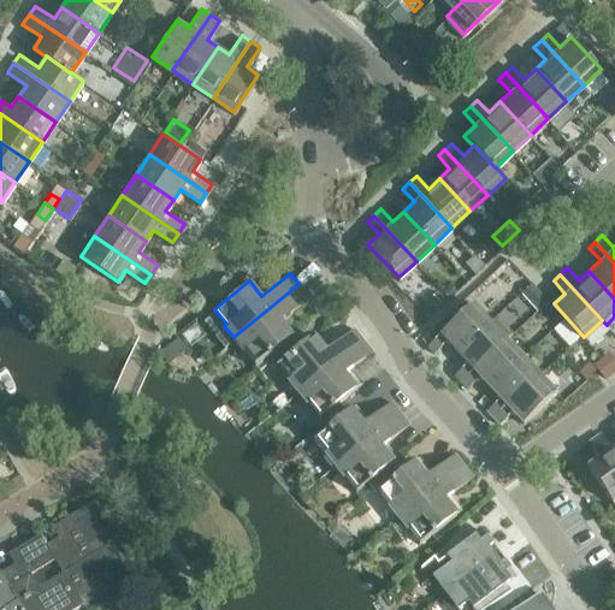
[(520,291),(536,307),(547,296),(531,280),(520,291)]
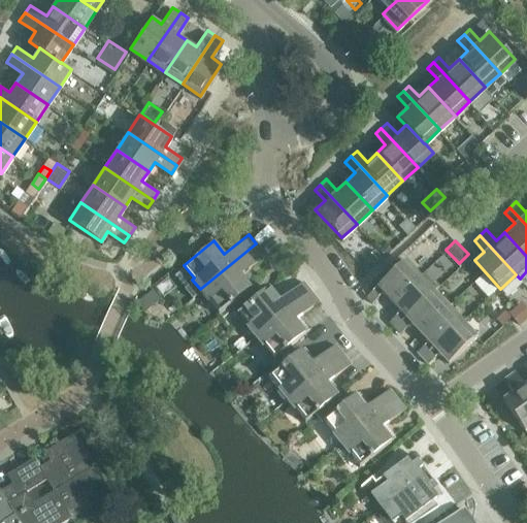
[(256,243),(200,289),(208,299),(209,297),(220,311),(250,286),(240,272),(264,254),(256,243)]
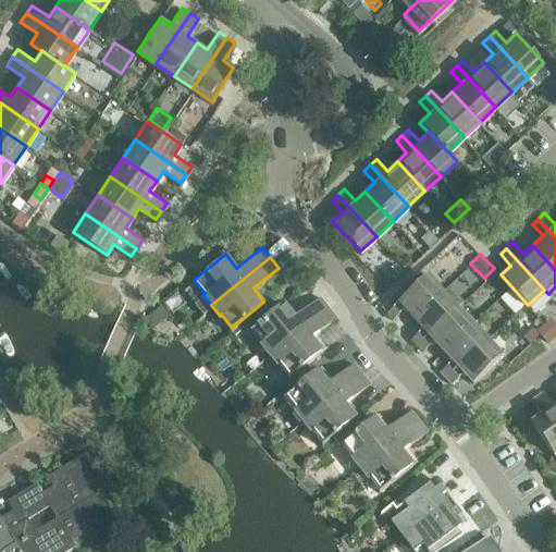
[(405,305),(415,315),(444,286),(429,270),(387,308),(394,316),(405,305)]
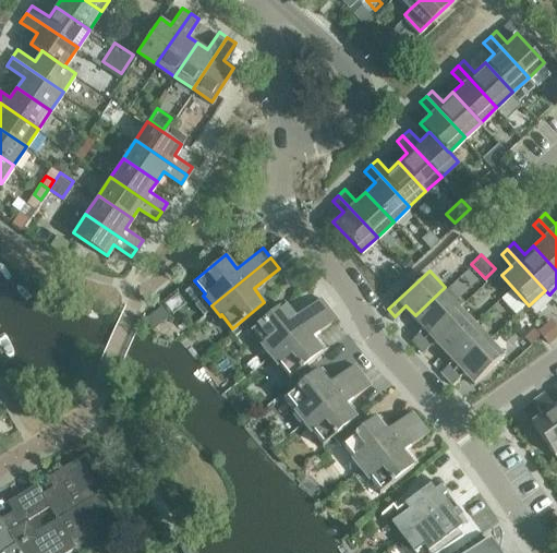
[(419,341),(460,303),(464,298),(450,283),(445,287),(415,315),(424,325),(413,336),(419,341)]
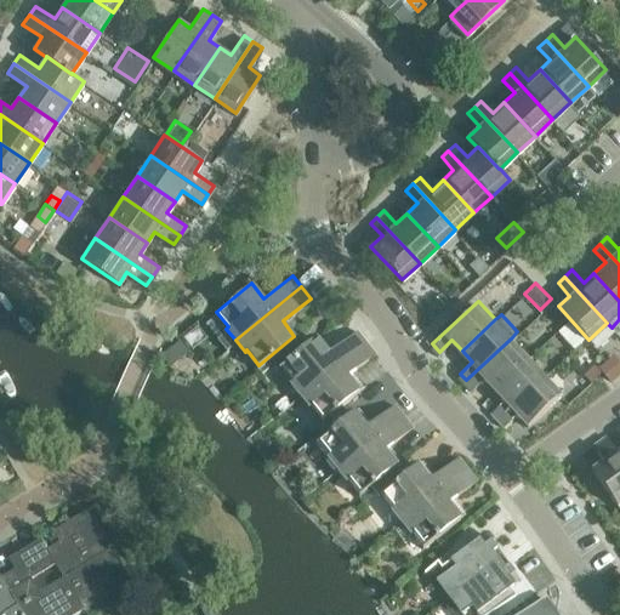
[(290,381),(300,393),(365,340),(357,329),(328,351),(316,336),(280,364),(293,379),(290,381)]
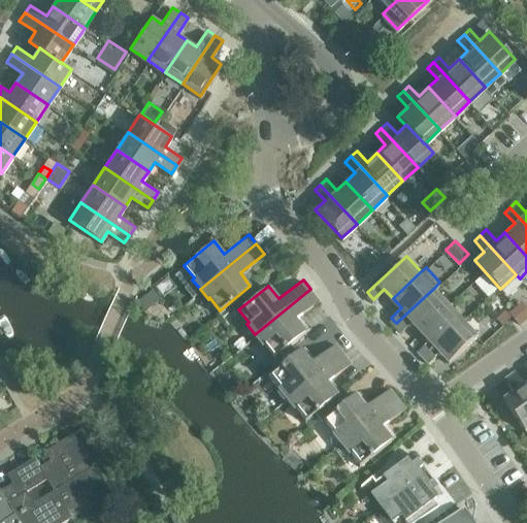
[(413,319),(421,328),(449,302),(435,287),(396,323),(401,329),(413,319)]
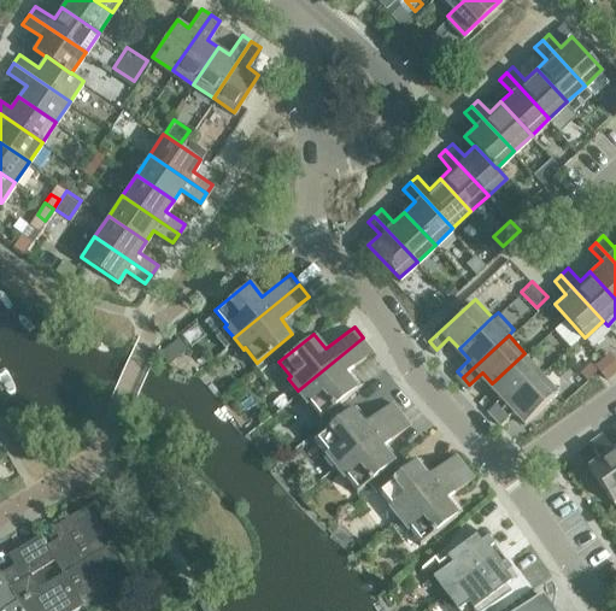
[(363,338),(298,391),(306,401),(309,400),(321,415),(356,386),(344,371),(373,348),(363,338)]
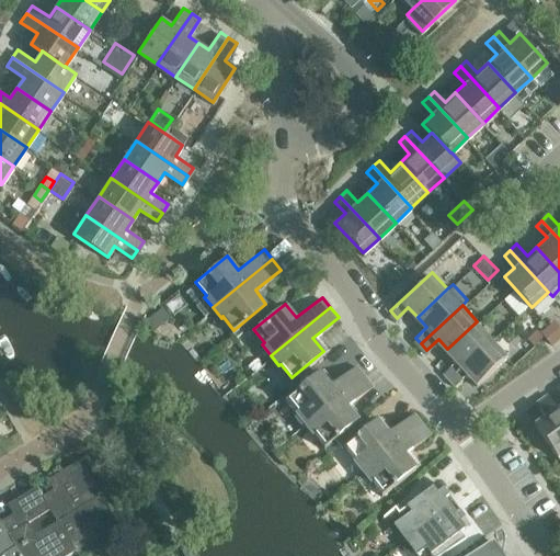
[(539,329),(551,342),(559,333),(559,327),(551,318),(539,329)]
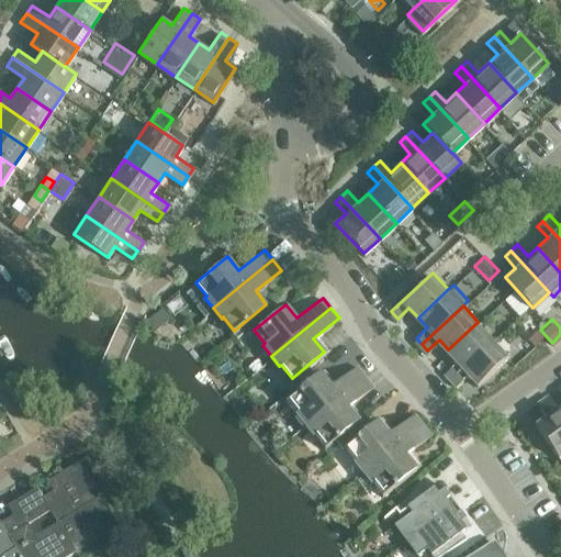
[(446,370),(451,377),(493,337),(478,322),(448,349),(457,359),(446,370)]
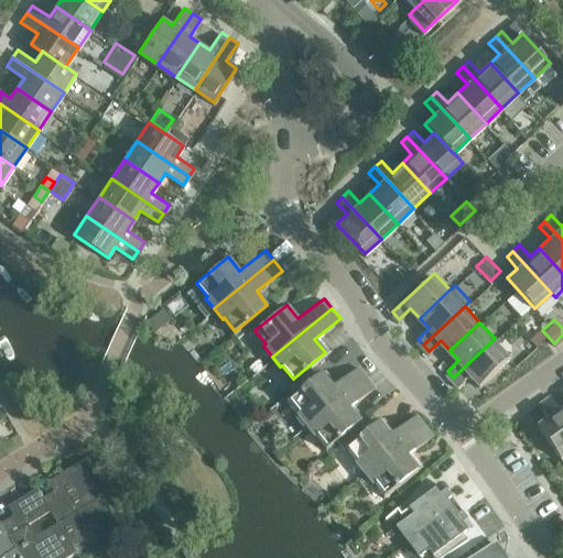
[(495,338),(453,378),(458,383),(471,372),(480,383),(510,356),(495,338)]
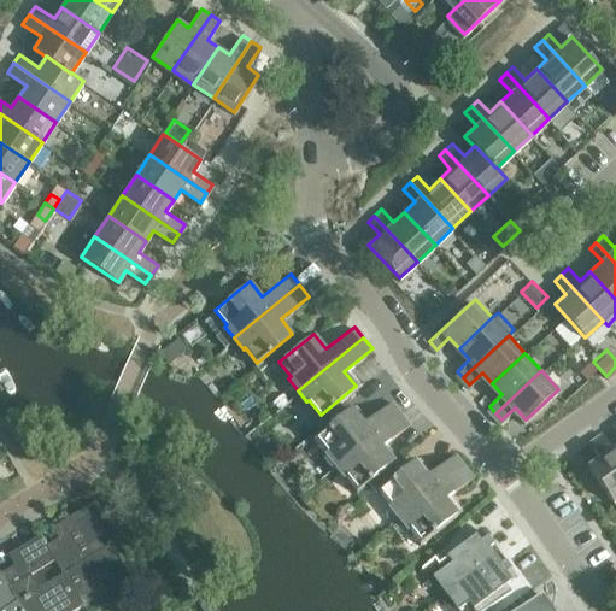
[(326,452),(334,464),(400,411),(392,399),(363,422),(351,407),(316,435),(327,450),(326,452)]
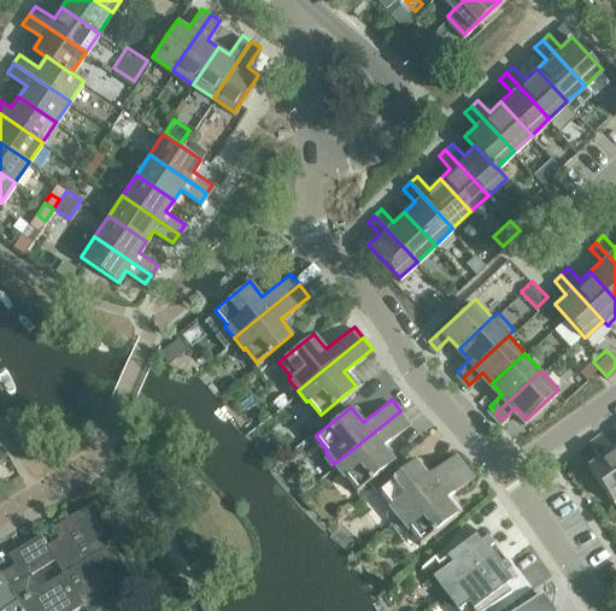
[(400,411),(334,464),(344,475),(346,474),(358,488),(393,459),(381,445),(410,422),(400,411)]
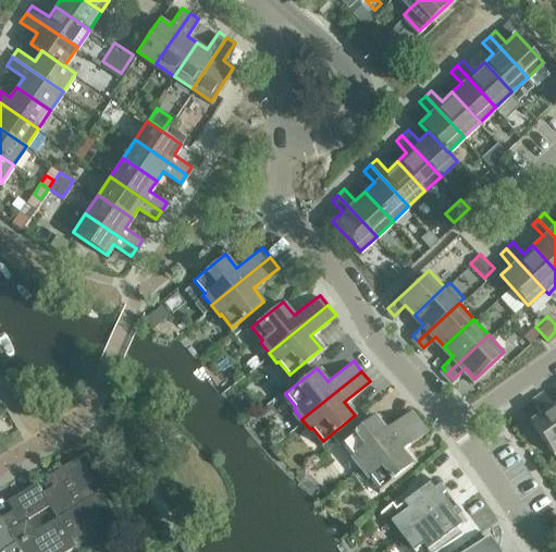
[(555,409),(552,404),(553,404),(543,389),(530,399),(540,413),(530,419),(555,456),(555,409)]
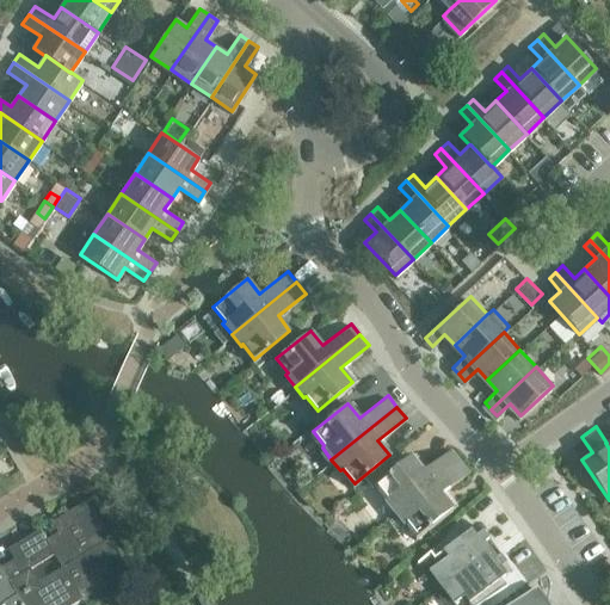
[(384,499),(394,511),(460,458),(450,448),(423,469),(411,455),(375,483),(387,498),(384,499)]
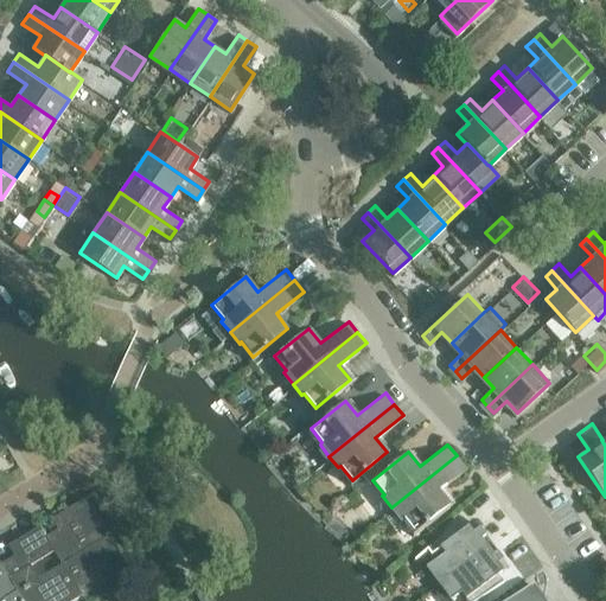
[(457,455),(391,507),(401,519),(403,517),(414,531),(450,504),(438,488),(465,466),(457,455)]
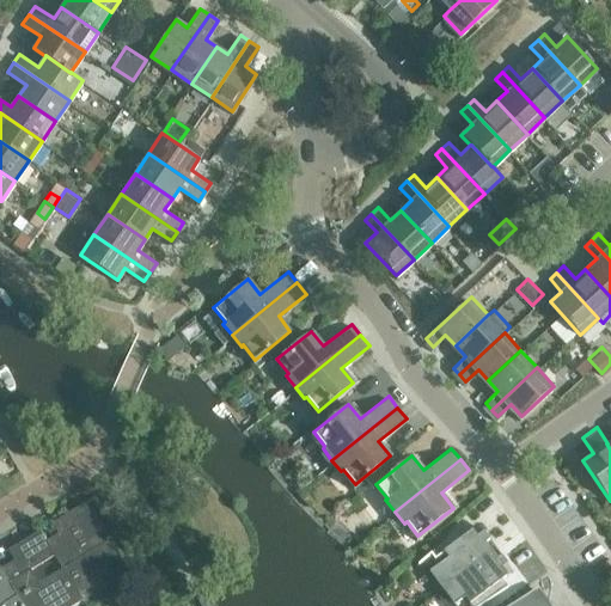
[(54,552),(62,564),(75,586),(103,569),(109,580),(126,569),(84,500),(59,515),(65,526),(46,538),(54,552)]
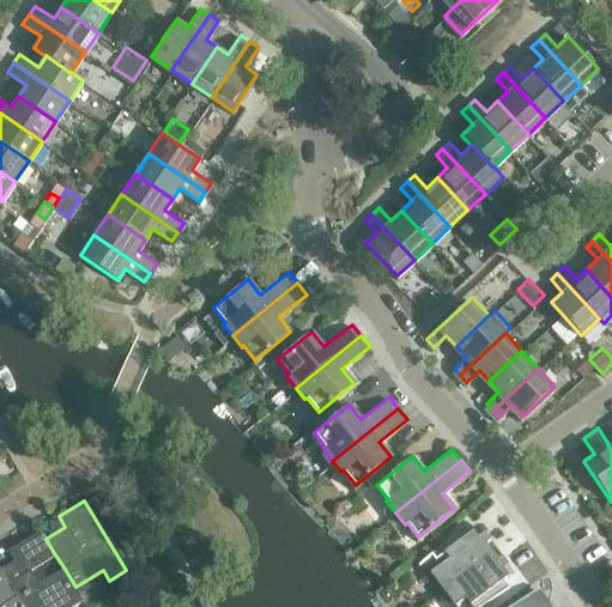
[(418,563),(438,589),(496,546),(478,523),(468,532),(462,523),(418,563)]
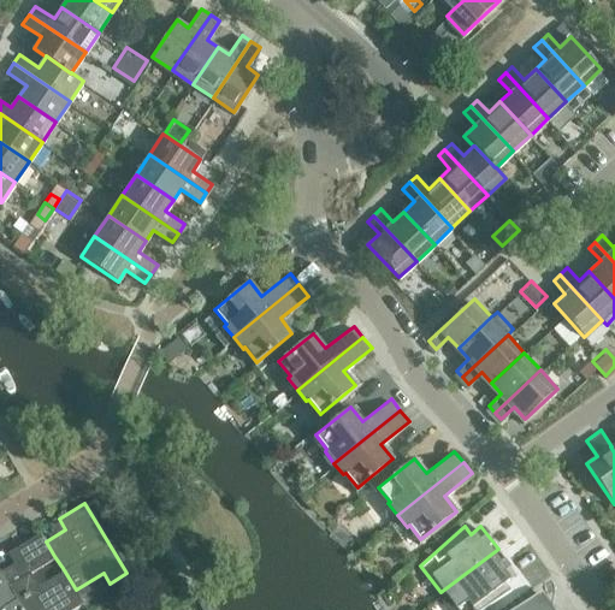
[(21,557),(0,569),(24,609),(65,609),(82,600),(76,590),(63,568),(39,584),(30,570),(54,556),(46,542),(39,531),(13,546),(21,557)]
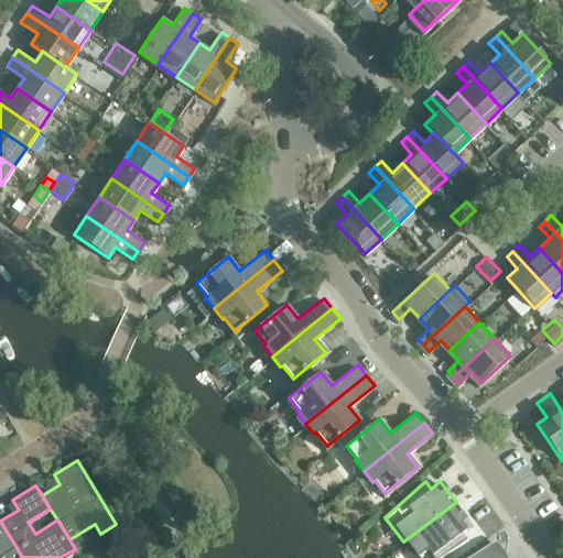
[(456,502),(403,542),(414,557),(435,557),(467,537),(463,529),(472,523),(456,502)]
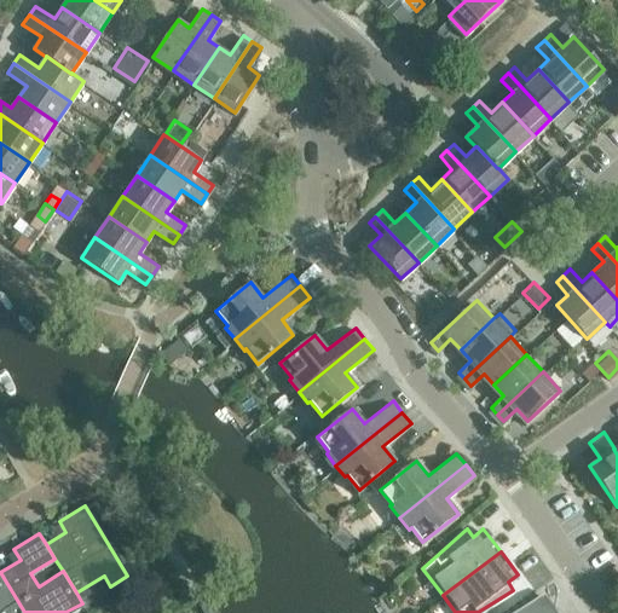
[(63,571),(55,559),(30,573),(39,587),(63,571)]
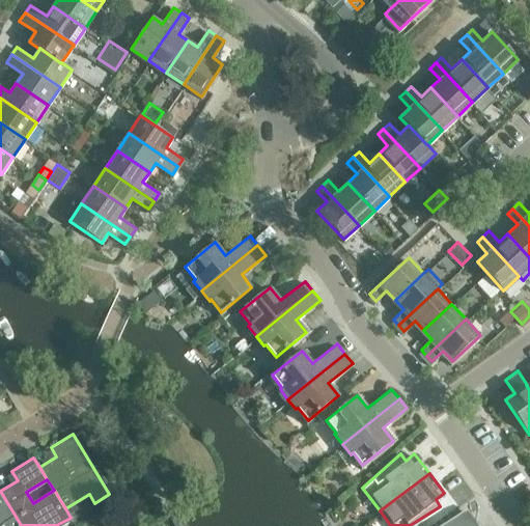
[(0,525),(21,525),(0,491),(0,525)]
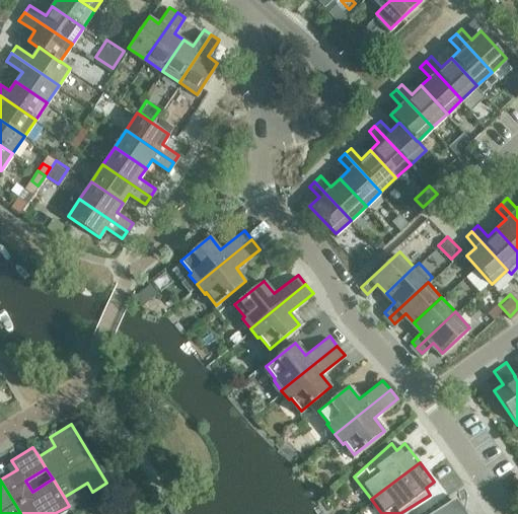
[(429,513),(465,513),(454,497),(429,513)]
